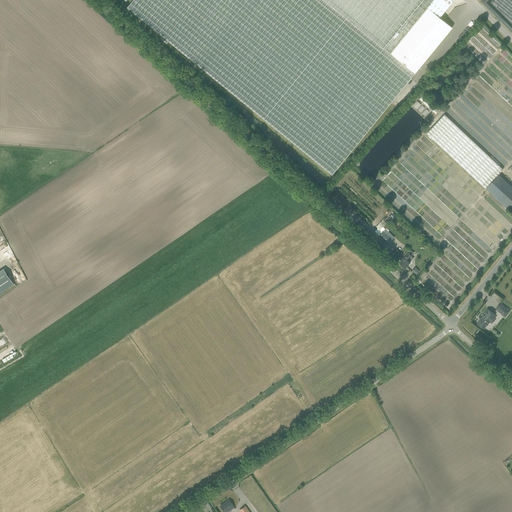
[(133,0),(127,7),(332,175),(452,27),(440,17),(453,0),(133,0)]
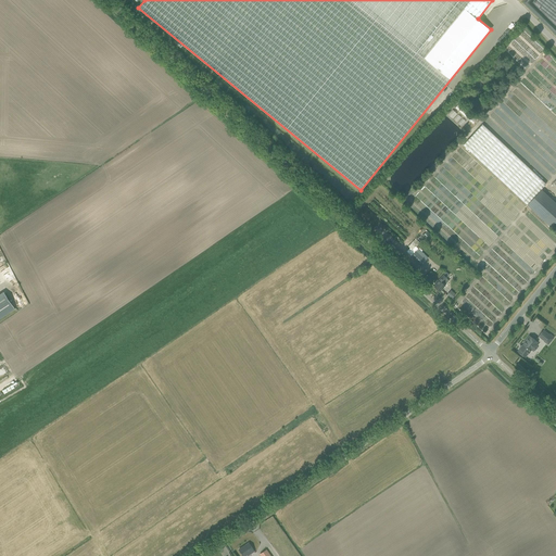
[(530,65),(545,50),(529,34),(525,29),(510,43),(523,57),(522,58),(530,65)]
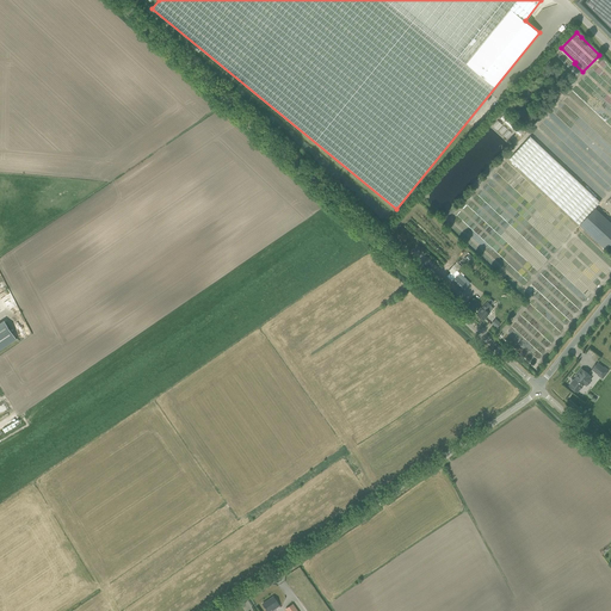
[(503,113),(492,125),(501,135),(508,128),(518,136),(523,131),(503,113)]
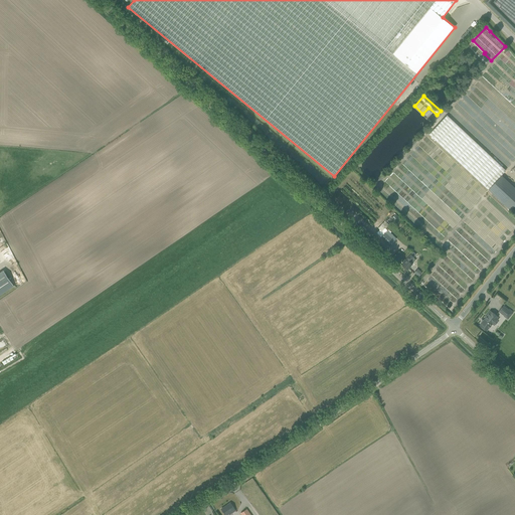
[(447,115),(428,134),(510,210),(514,204),(514,188),(501,175),(505,170),(447,115)]
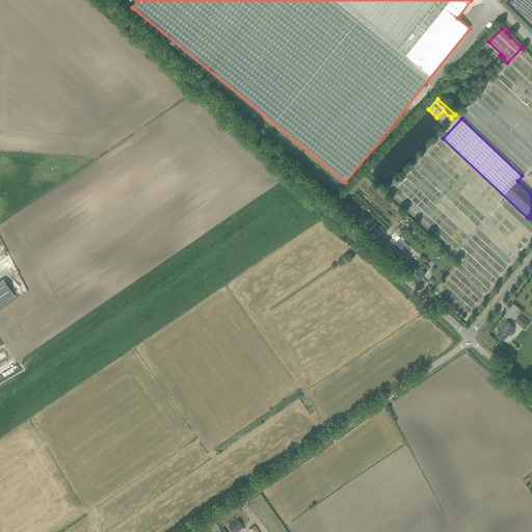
[(499,249),(502,253),(503,250),(502,247),(507,243),(502,245),(501,241),(495,239),(493,233),(499,235),(500,232),(499,229),(497,228),(496,224),(498,223),(498,222),(495,218),(491,217),(484,223),(490,230),(487,229),(485,230),(482,231),(490,239),(491,242),(493,242),(497,245),(496,247),(499,248),(499,249)]
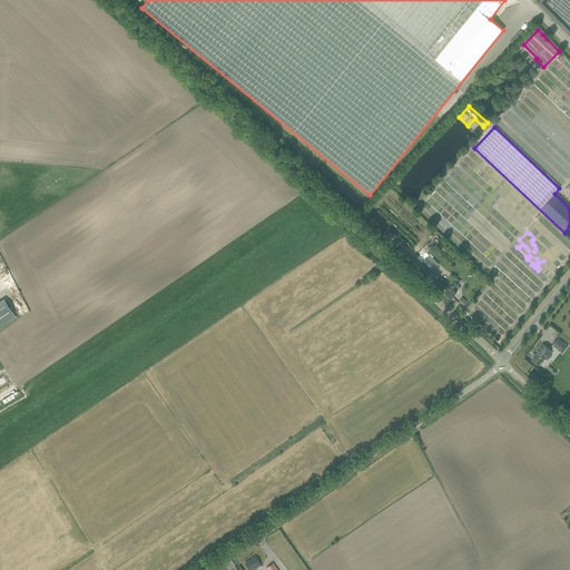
[(426,257),(425,258),(421,263),(431,272),(435,267),(426,257)]
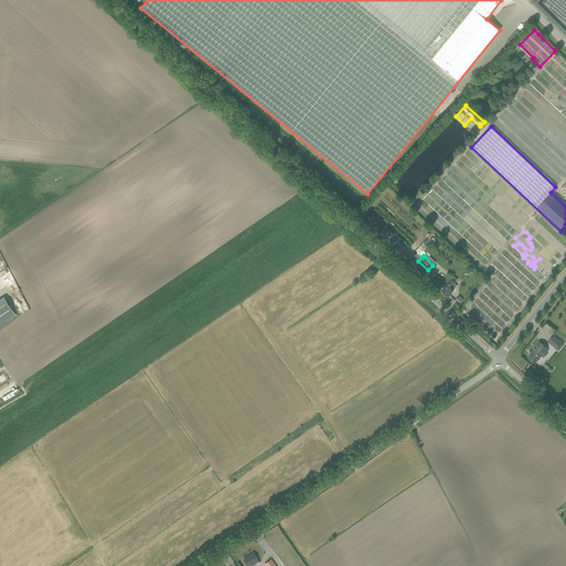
[(448,296),(451,292),(457,286),(454,284),(456,283),(454,282),(457,280),(453,276),(444,287),(444,289),(442,292),(448,296)]
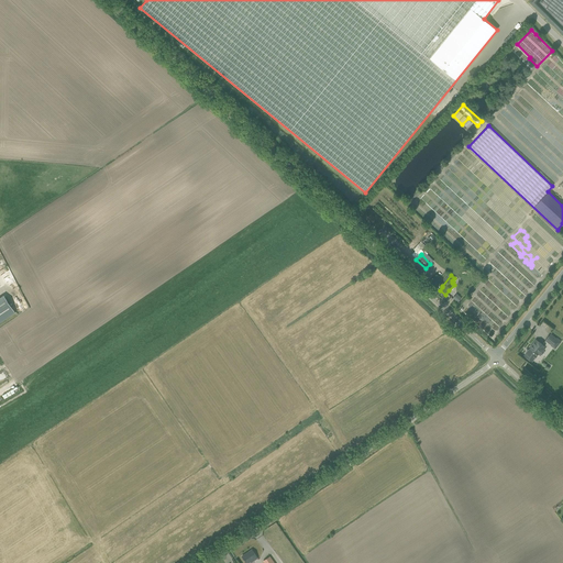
[(0,322),(15,312),(3,295),(0,297),(0,322)]
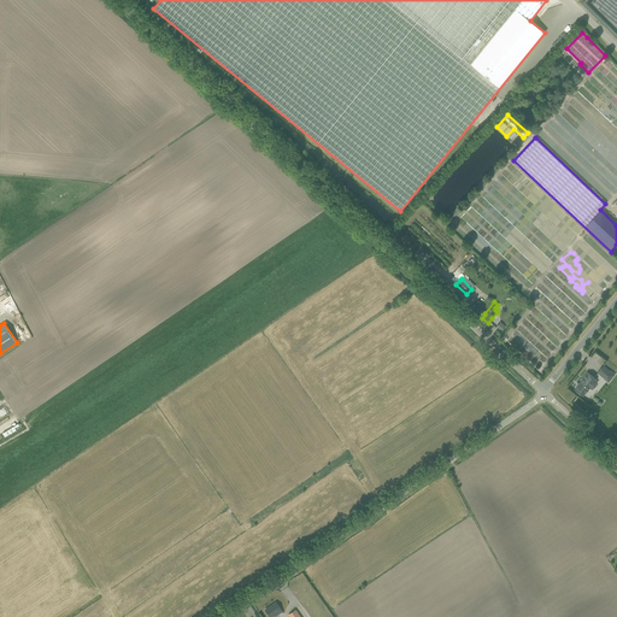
[(604,378),(609,382),(615,375),(610,371),(609,371),(607,370),(603,366),(598,372),(603,376),(604,378)]
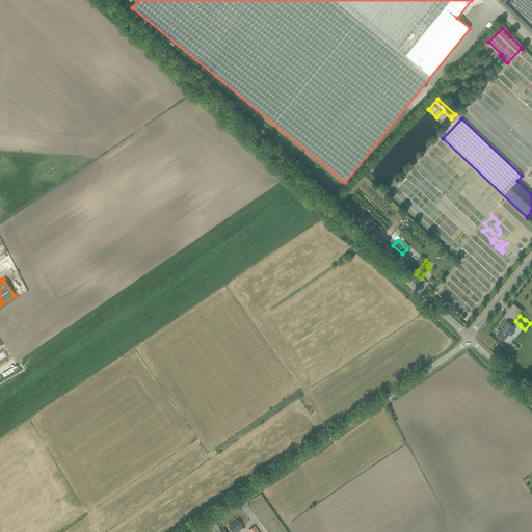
[(503,342),(508,335),(511,337),(515,330),(512,328),(513,326),(510,324),(506,321),(503,325),(503,326),(502,328),(501,328),(500,330),(498,330),(497,333),(497,334),(496,336),(503,342)]
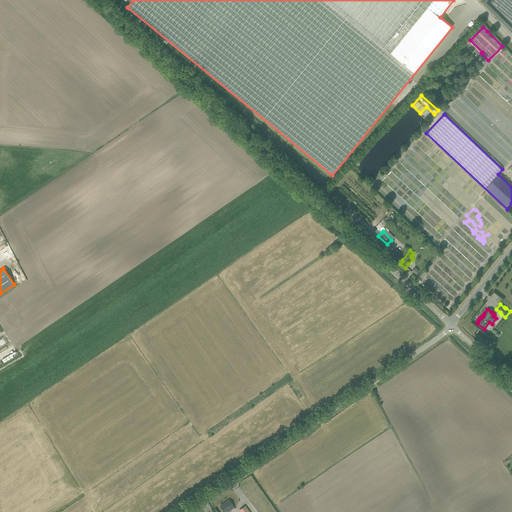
[(234,507),(232,504),(229,500),(220,506),(224,511),(228,510),(228,511),(234,507)]
